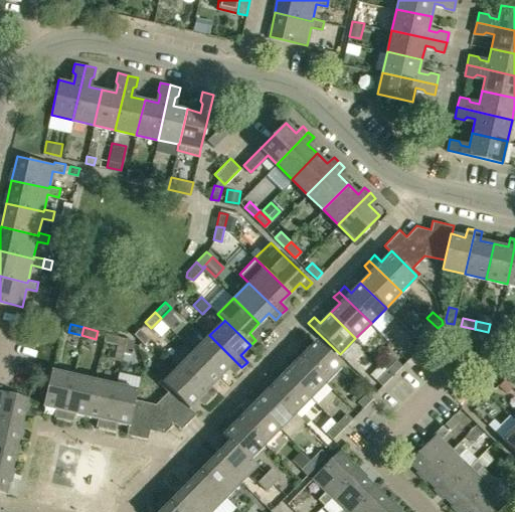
[(514,329),(504,327),(503,335),(514,337),(514,329)]
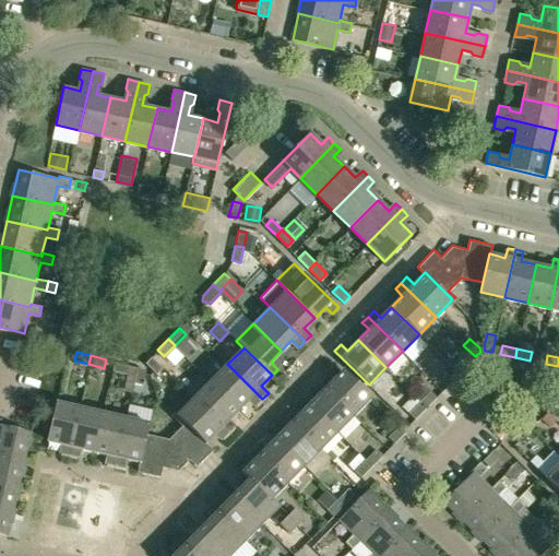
[(152,356),(145,362),(157,374),(163,367),(152,356)]
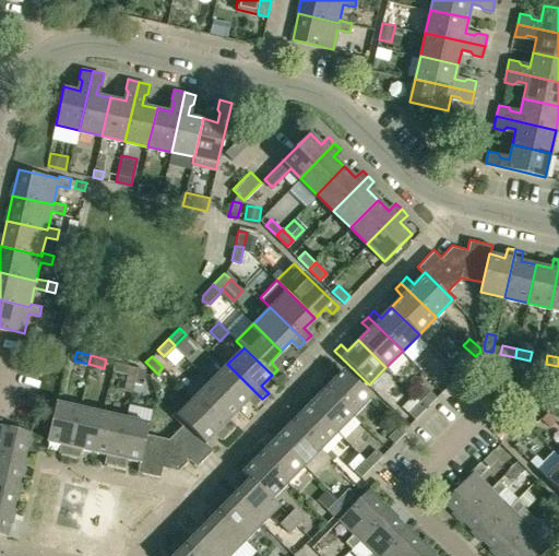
[(463,356),(452,367),(459,374),(470,363),(463,356)]
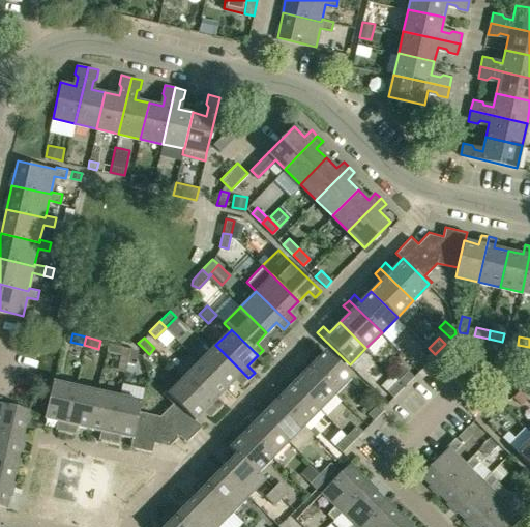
[(123,346),(109,342),(107,350),(121,354),(123,346)]
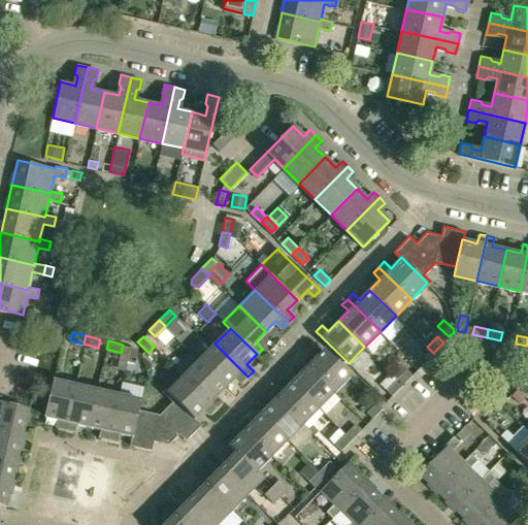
[(242,382),(248,376),(215,343),(199,360),(225,386),(235,375),(242,382)]
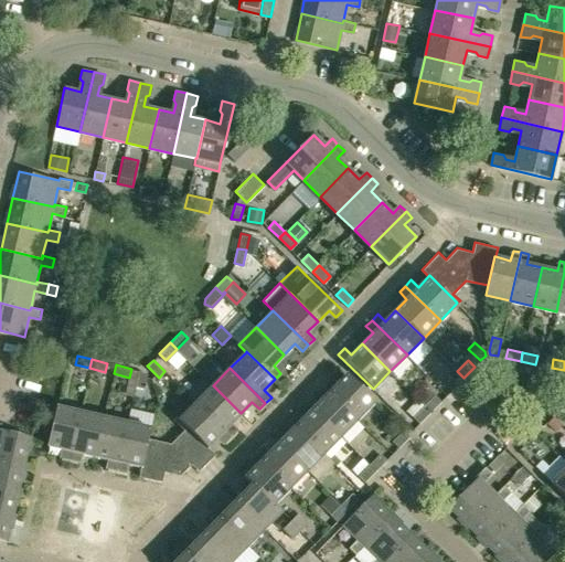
[(146,372),(139,370),(136,386),(145,388),(148,373),(146,372)]
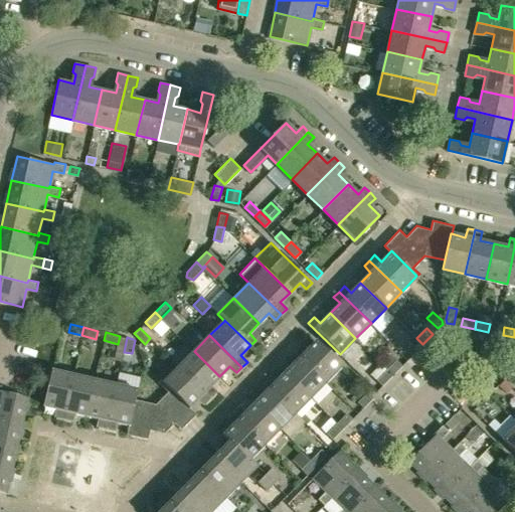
[(416,338),(407,348),(412,354),(422,344),(416,338)]
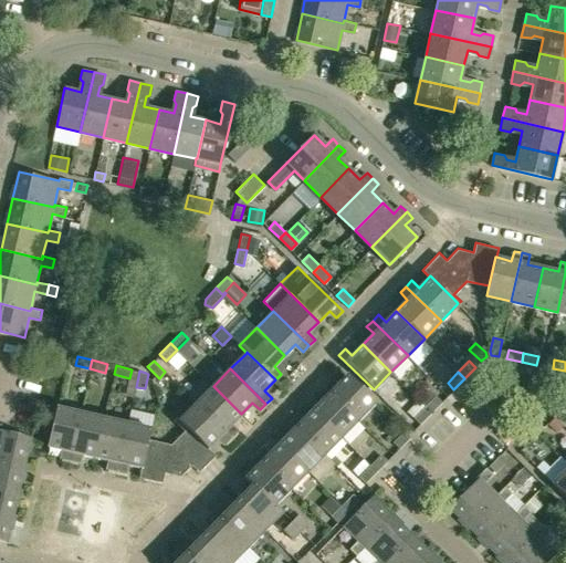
[(323,385),(358,419),(376,402),(347,374),(336,386),(328,378),(323,385)]
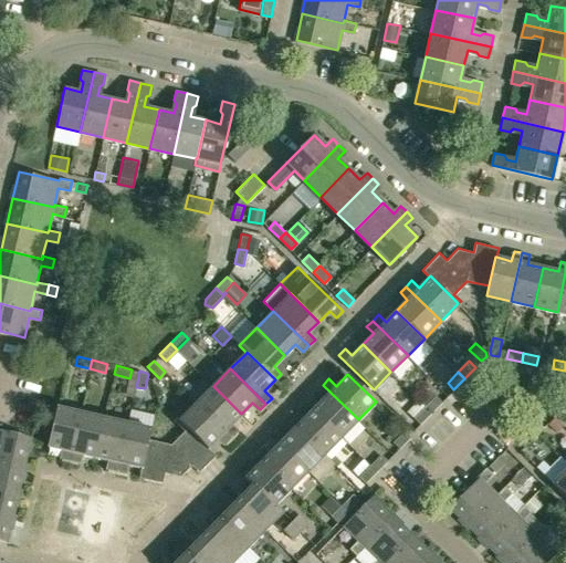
[(342,437),(358,419),(323,385),(317,391),(324,398),(314,409),(342,437)]
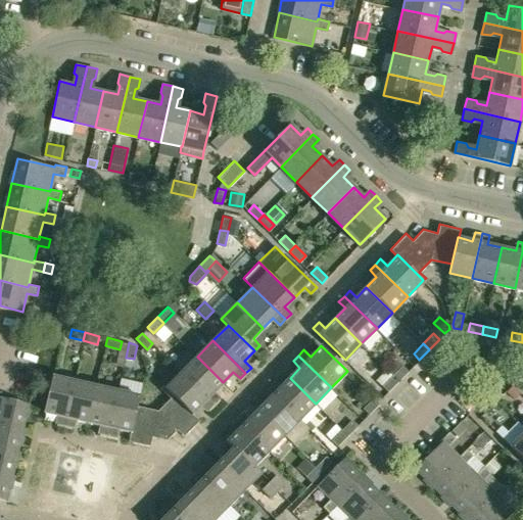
[(214,392),(223,382),(197,357),(182,372),(215,405),(220,398),(214,392)]
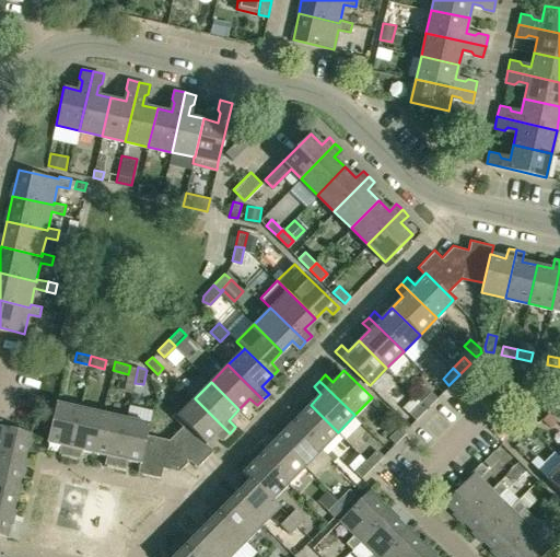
[(431,391),(420,402),(427,407),(438,397),(431,391)]
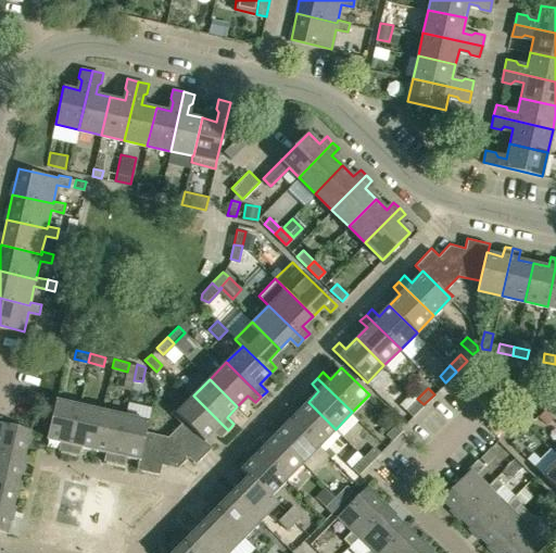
[(223,436),(228,430),(193,396),(176,413),(204,440),(204,439),(215,429),(223,436)]
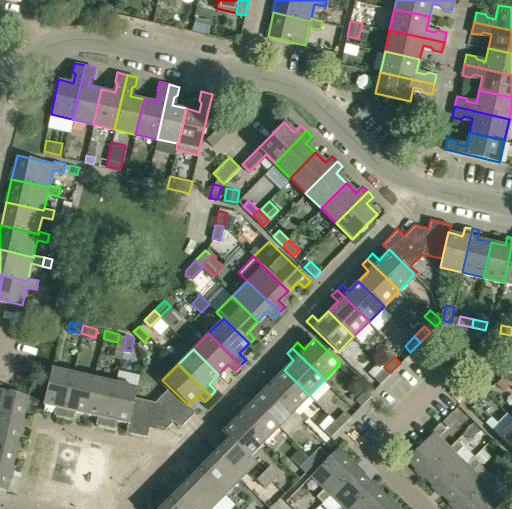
[(384,367),(374,377),(380,383),(390,372),(384,367)]
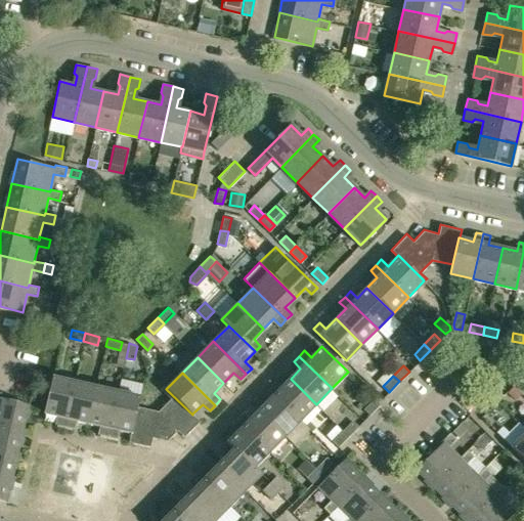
[(64,427),(75,382),(52,377),(44,413),(58,416),(56,425),(64,427)]
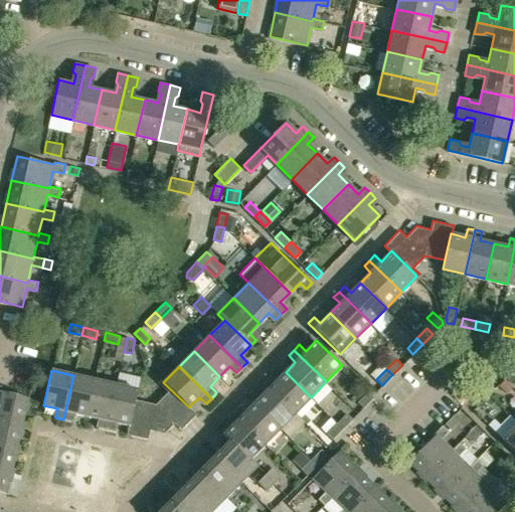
[(296,412),(311,397),(286,372),(276,382),(269,375),(264,381),(296,412)]
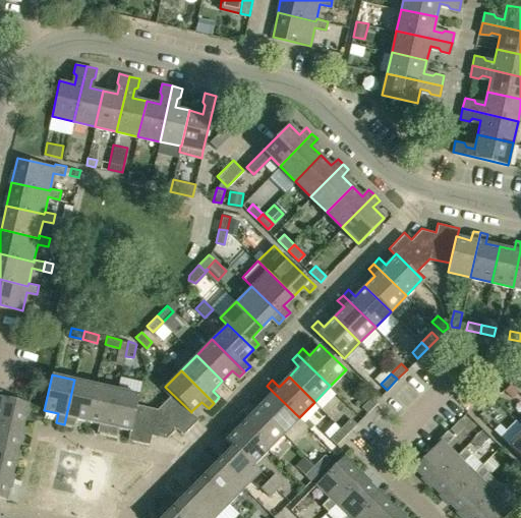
[(88,419),(96,385),(74,380),(64,424),(71,425),(73,416),(88,419)]
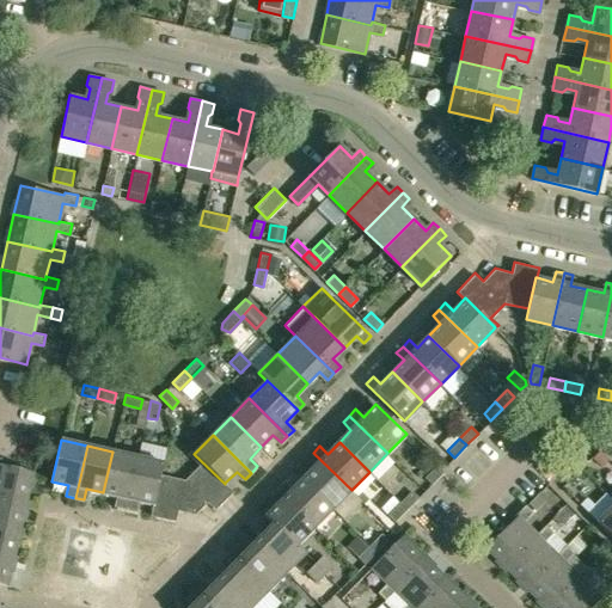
[(605,455),(600,450),(592,458),(601,467),(603,465),(609,460),(605,455)]
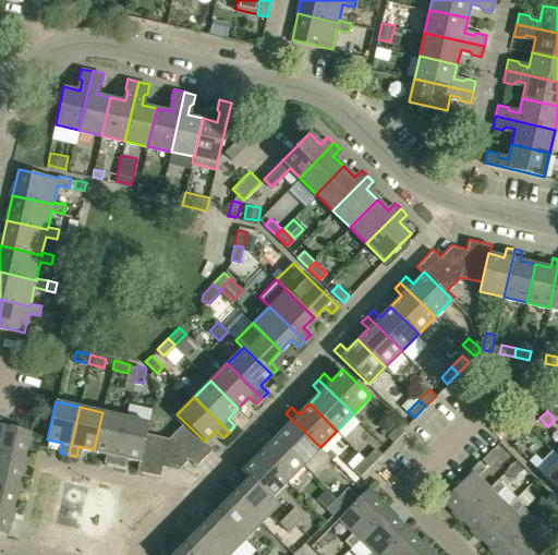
[(114,465),(125,417),(102,412),(94,449),(108,454),(106,462),(114,465)]
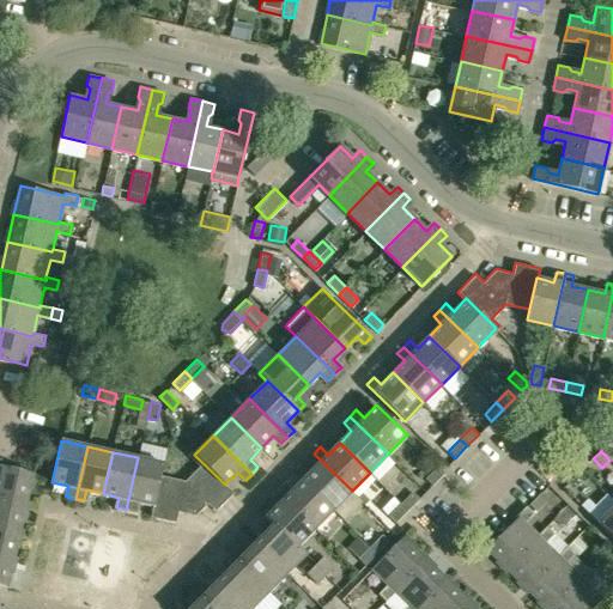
[(334,509),(352,491),(314,454),(308,460),(315,467),(303,479),(334,509)]
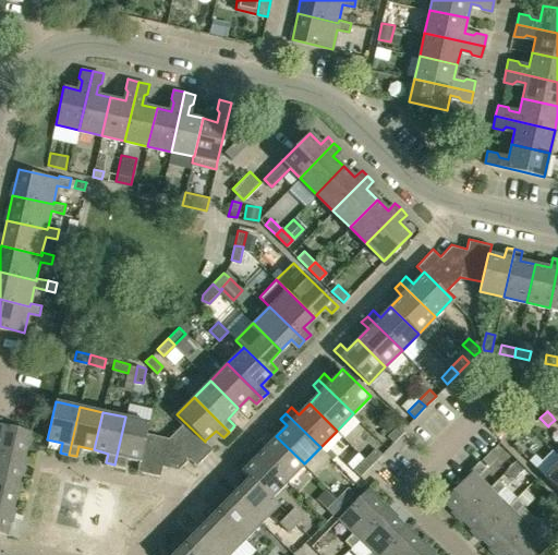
[(213,448),(205,441),(205,442),(177,414),(174,417),(182,424),(169,437),(146,432),(141,460),(140,460),(137,470),(160,475),(162,466),(178,469),(189,458),(196,465),(213,448)]
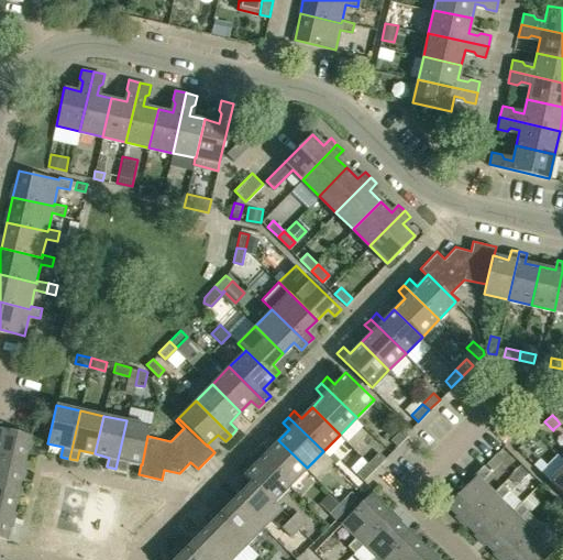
[(142,464),(147,436),(150,426),(127,420),(116,469),(123,471),(125,461),(141,464),(142,464)]
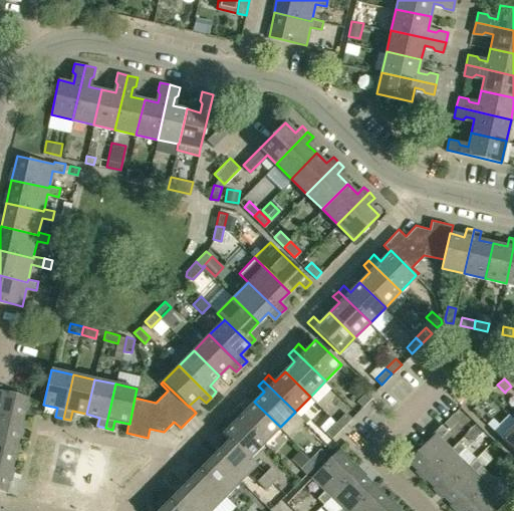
[(0,415),(23,420),(28,396),(0,389),(0,415)]
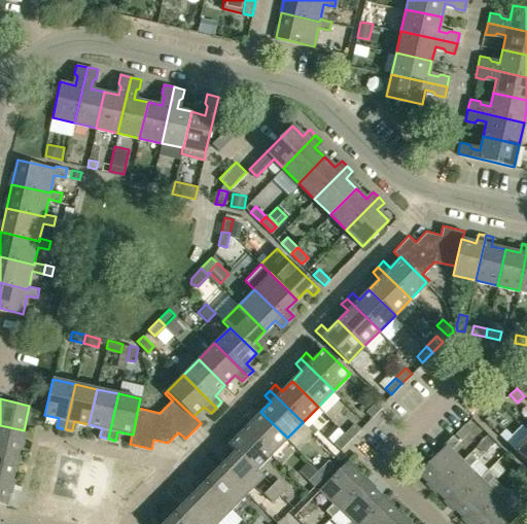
[(365,411),(372,416),(382,406),(377,400),(365,411)]
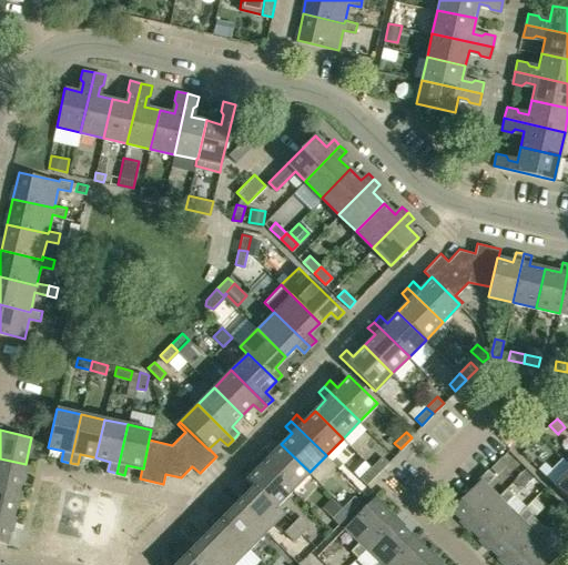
[(293,490),(310,472),(281,444),(271,455),(263,449),(257,454),(293,490)]
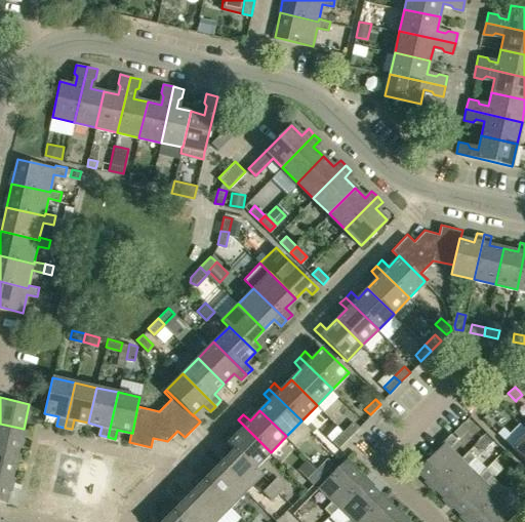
[(255,467),(271,452),(238,419),(232,426),(239,432),(229,442),(261,475),(263,474),(255,467)]
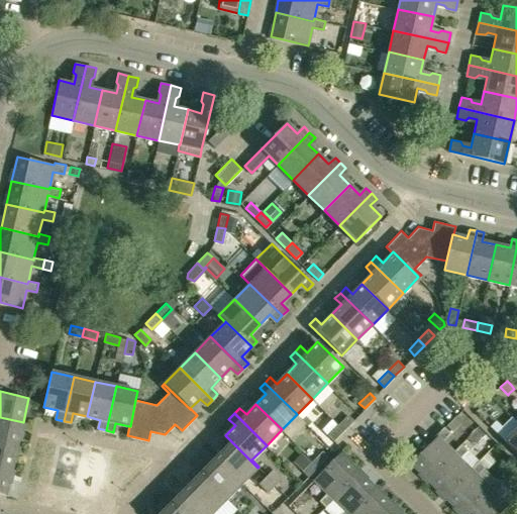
[(348,414),(338,424),(343,430),(353,420),(348,414)]
